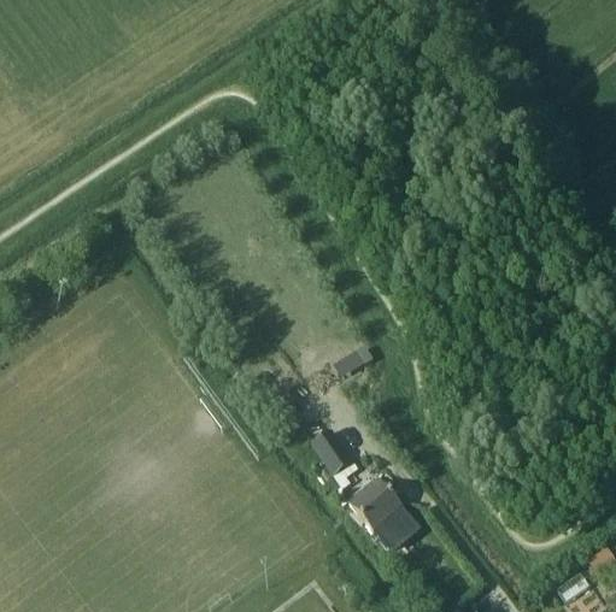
[(359,351),(367,363),(375,359),(367,346),(359,351)]
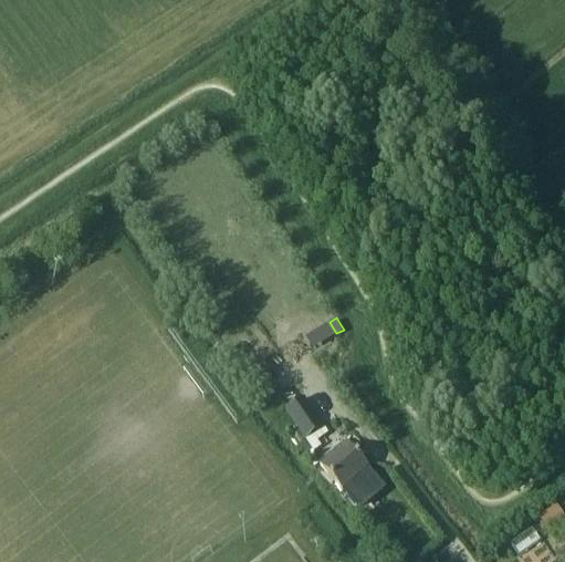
[(273,374),(262,360),(253,366),(263,382),(273,374)]
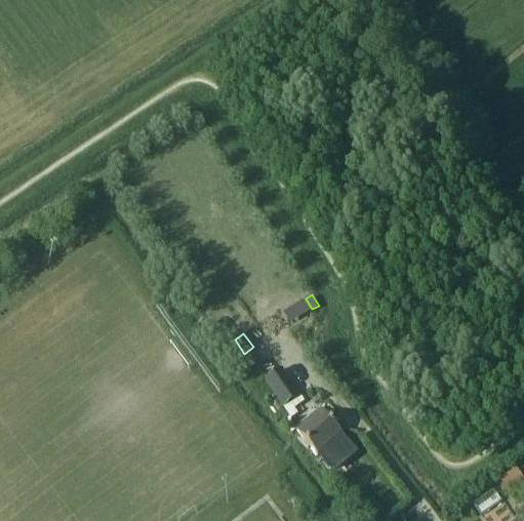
[(305,398),(284,367),(266,379),(284,406),(286,405),(292,414),(297,410),(294,405),(305,398)]
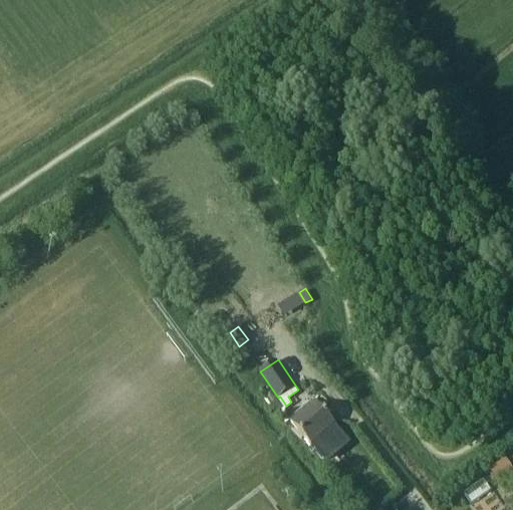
[(336,423),(315,398),(291,419),(312,444),(336,423)]
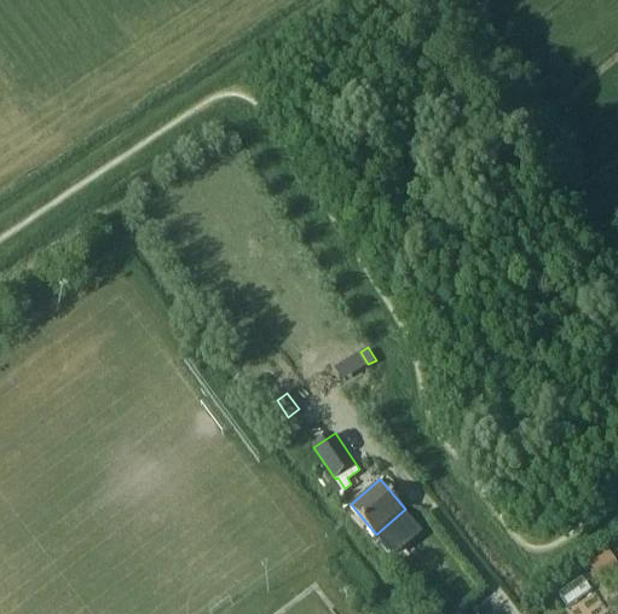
[(600,577),(617,565),(617,561),(610,549),(590,561),(600,577)]
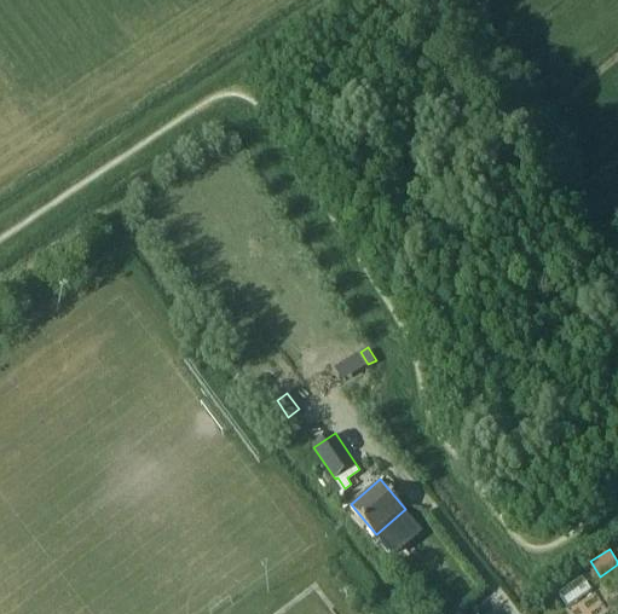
[(469,613),(462,603),(448,613),(469,613)]
